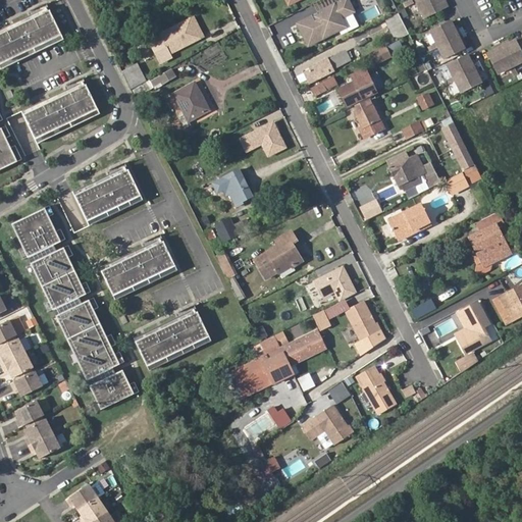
[(349,0),(342,0),(295,22),(308,48),(348,29),(344,18),(356,12),(349,0)]
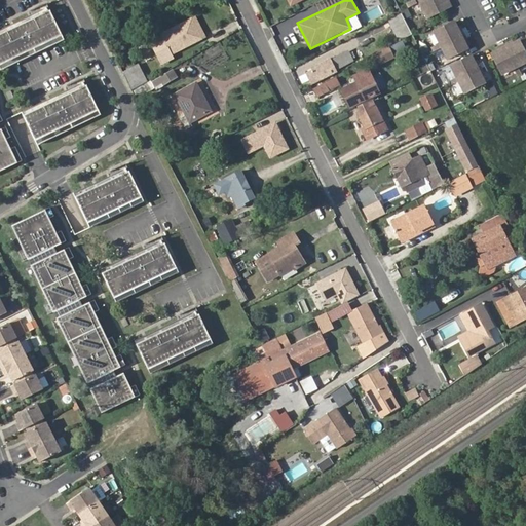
[(419,0),(427,19),(451,6),(448,0),(419,0)]
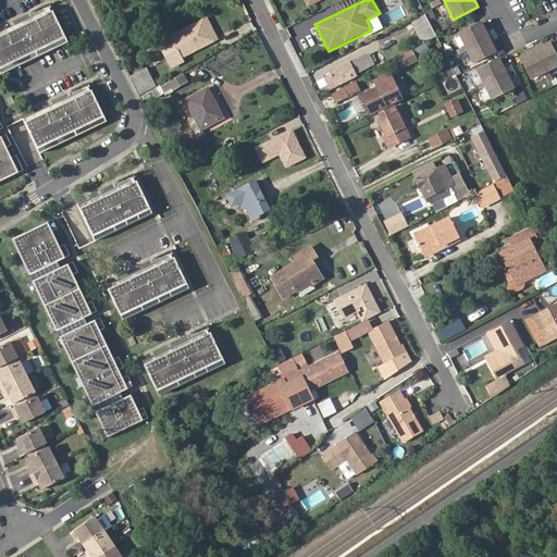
[(381,14),(385,24),(405,16),(401,7),(381,14)]
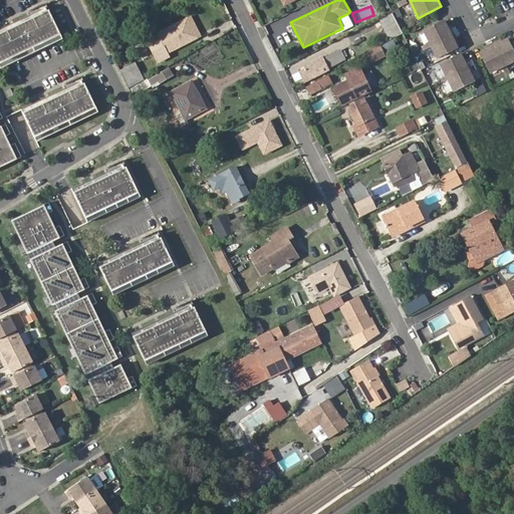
[(59,34),(48,9),(45,11),(0,32),(0,61),(56,35),(57,34),(59,34)]
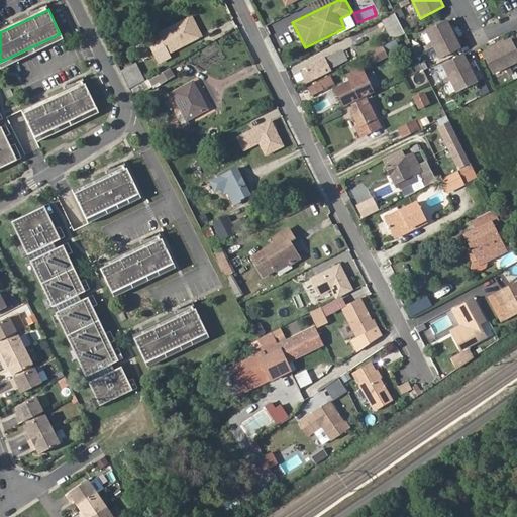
[(385,16),(394,38),(404,34),(394,12),(385,16)]
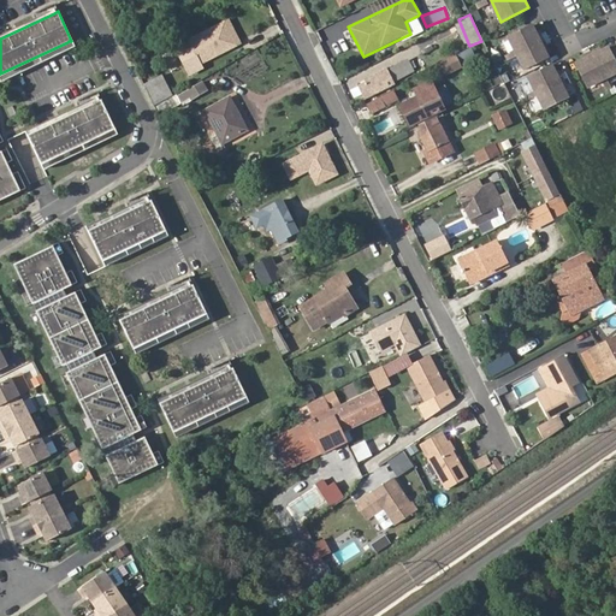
[(229,19),(224,22),(236,45),(241,42),(229,19)]
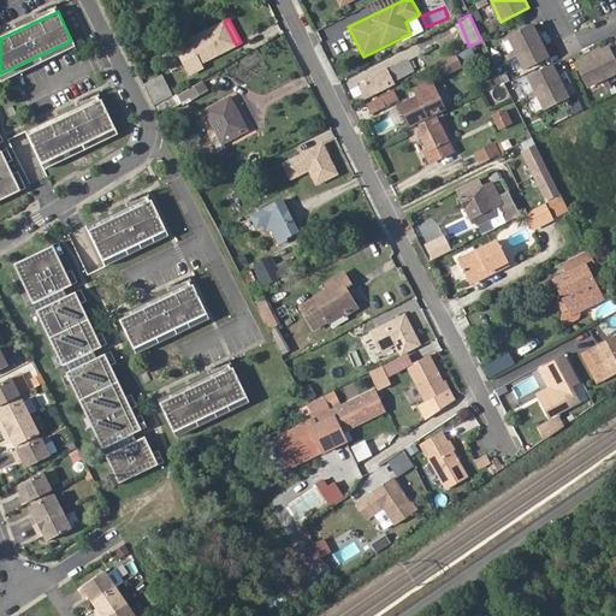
[(236,45),(224,22),(189,40),(201,63),(236,45)]
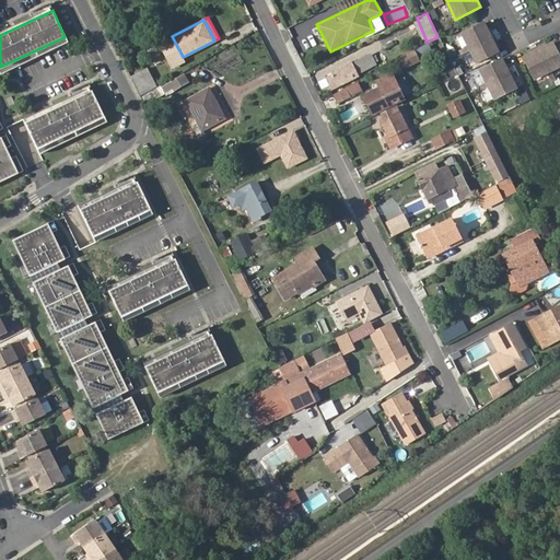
[(485,23),(463,34),(469,47),(470,48),(492,38),(485,23)]
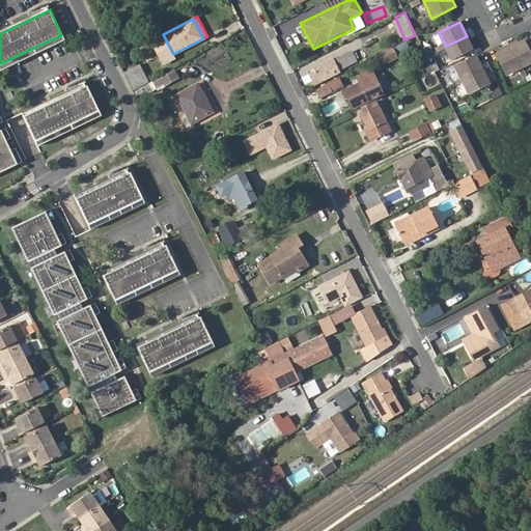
[(0,63),(0,70),(63,39),(61,35),(59,35),(58,36),(0,63)]
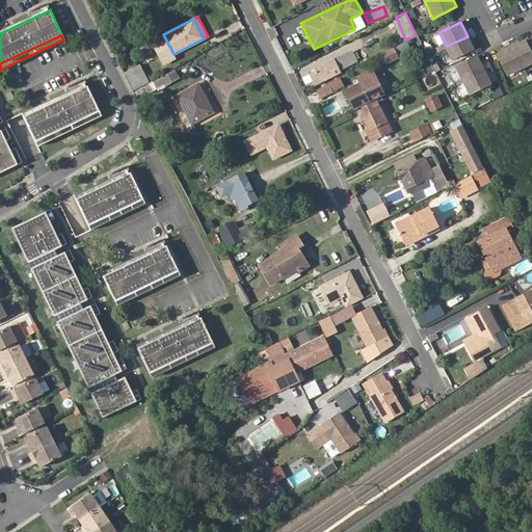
[(448,48),(453,60),(474,50),(468,36),(447,46),(448,48)]
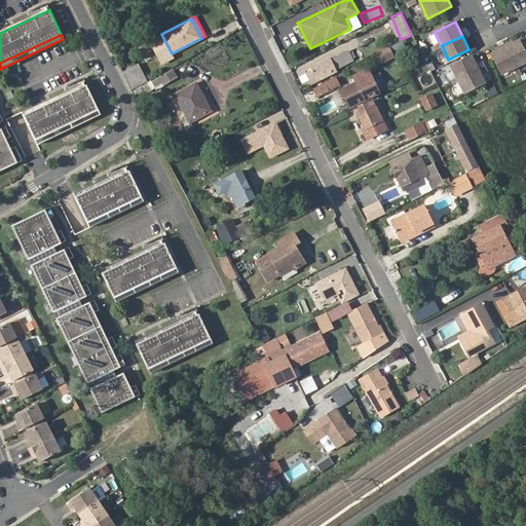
[(390,45),(395,55),(407,50),(402,40),(390,45)]
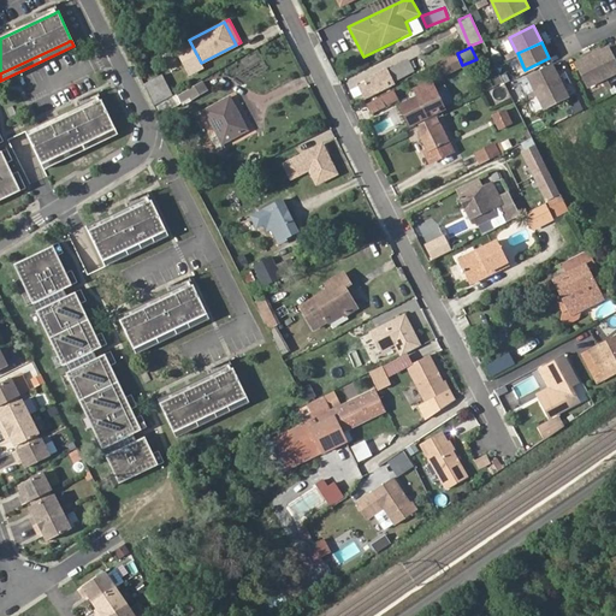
[(615,61),(609,48),(593,55),(605,80),(606,78),(615,73),(615,61)]
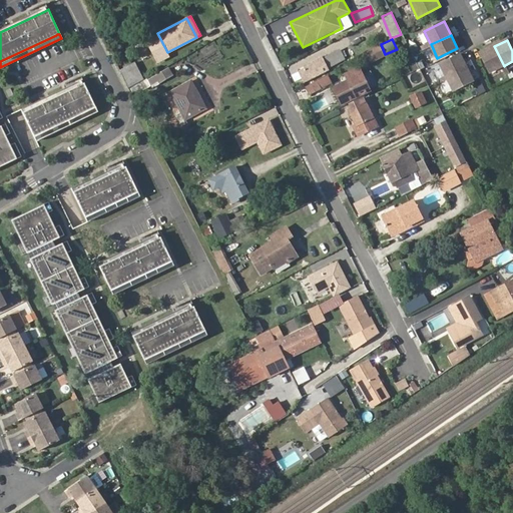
[(151,56),(142,41),(134,46),(143,61),(151,56)]
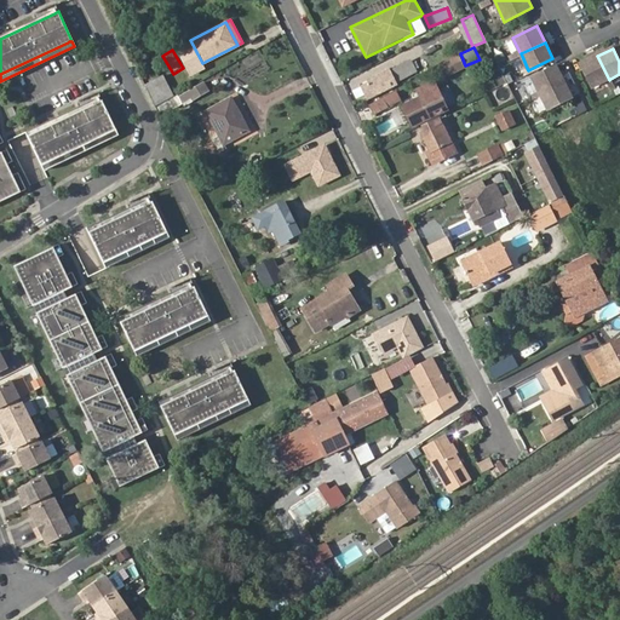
[(597,56),(581,64),(592,89),(609,80),(597,56)]
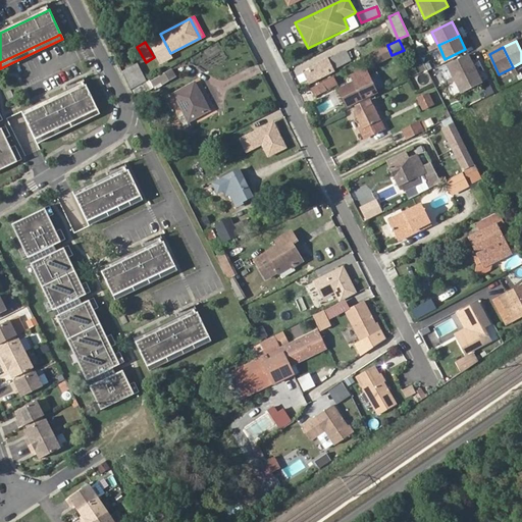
[(387,49),(371,58),(375,66),(392,57),(387,49)]
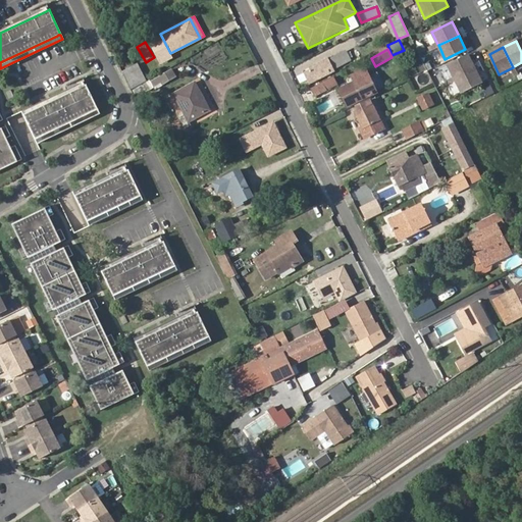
[(329,55),(334,68),(351,63),(347,50),(329,55)]
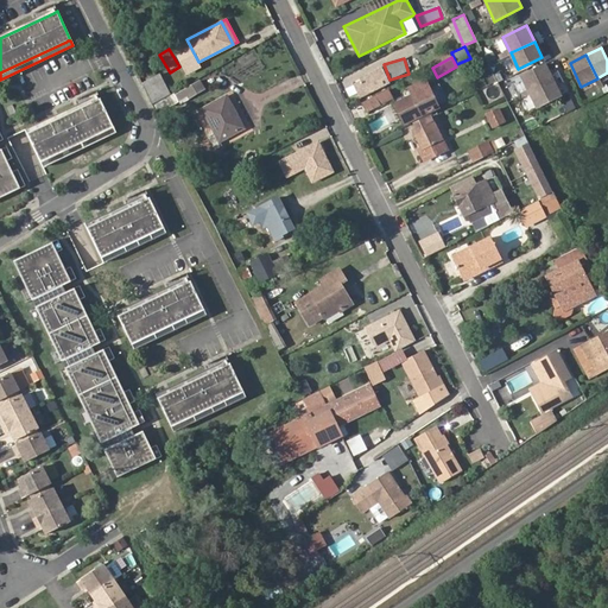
[(545,65),(523,76),(529,90),(530,93),(553,81),(545,65)]
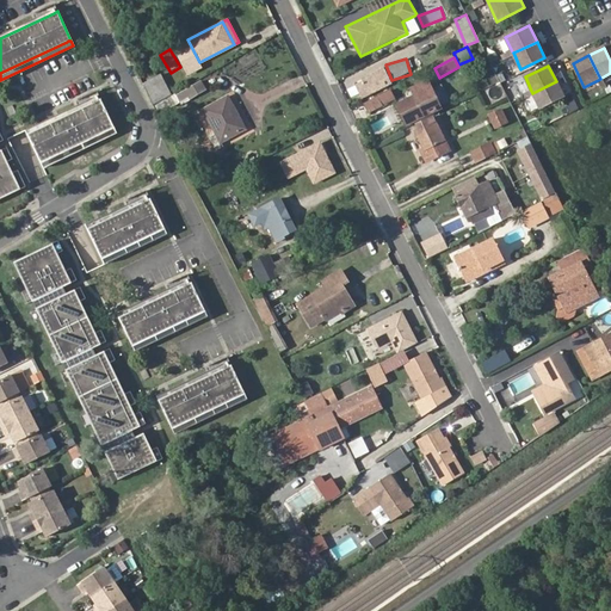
[(369,79),(355,86),(362,100),(390,86),(382,69),(368,76),(369,79)]
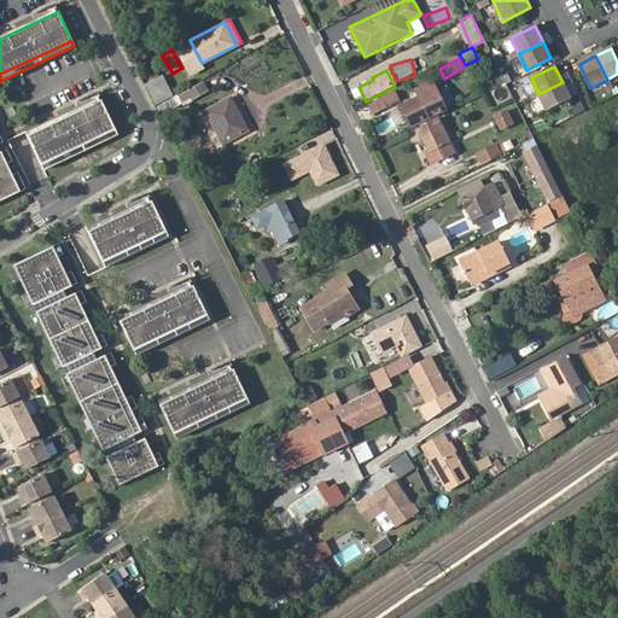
[(163,75),(145,86),(155,105),(173,95),(163,75)]
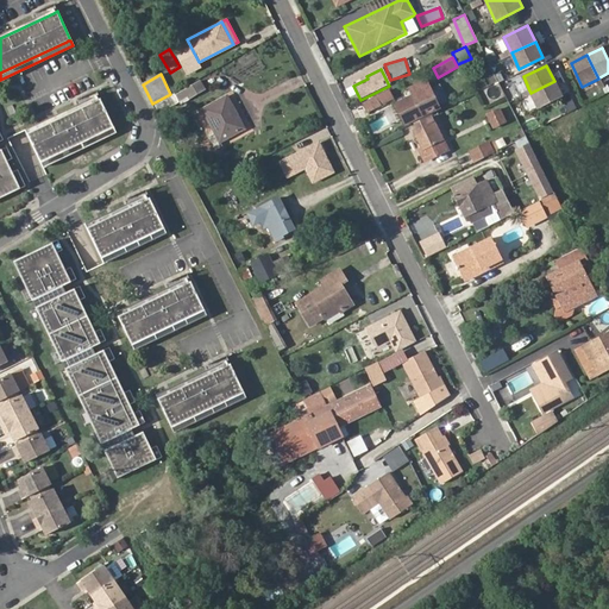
[(531,93),(539,108),(562,96),(554,81),(531,93)]
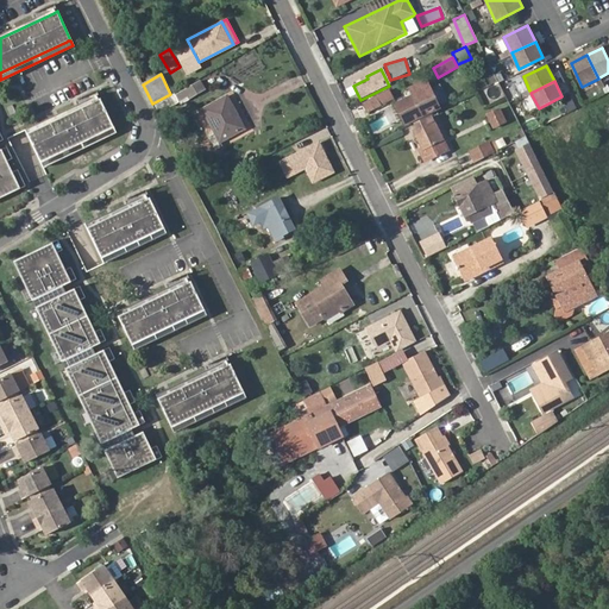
[(201,82),(176,96),(180,102),(188,98),(190,100),(206,92),(201,82)]
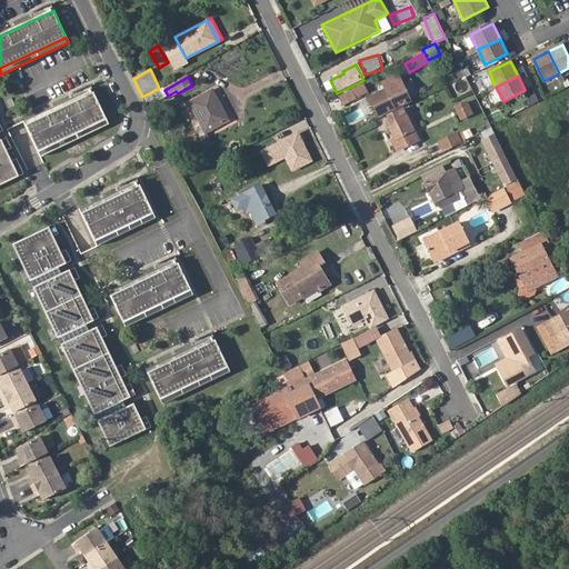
[(398,78),(386,85),(388,89),(370,98),(380,117),(397,108),(410,101),(398,78)]
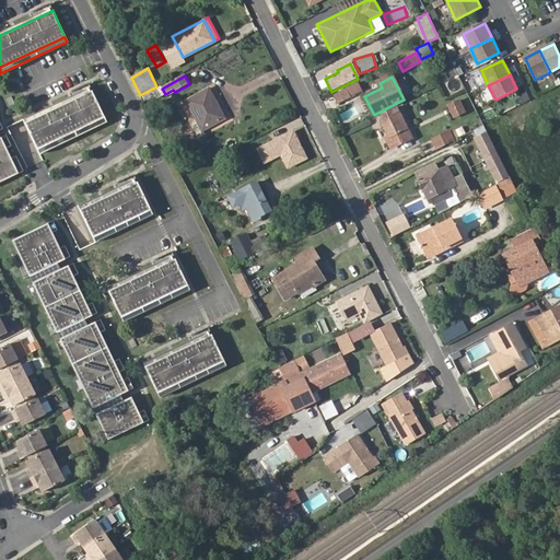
[(359,84),(347,91),(351,97),(363,92),(359,84)]
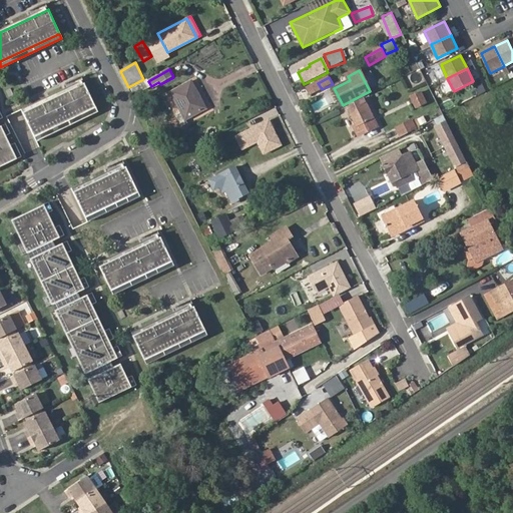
[(95,106),(83,82),(80,84),(22,112),(33,136),(91,108),(93,107),(95,106)]
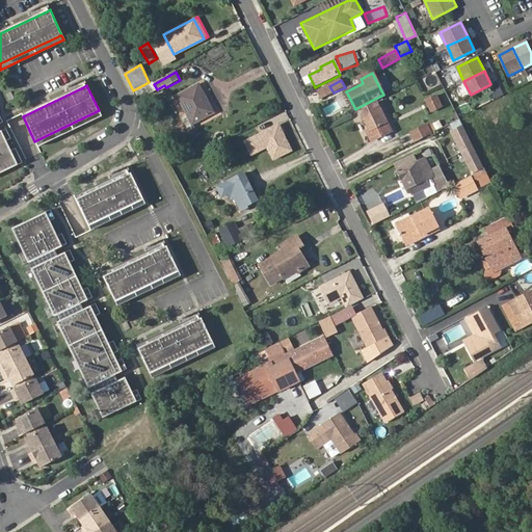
[(192,125),(213,113),(198,85),(177,97),(192,125)]
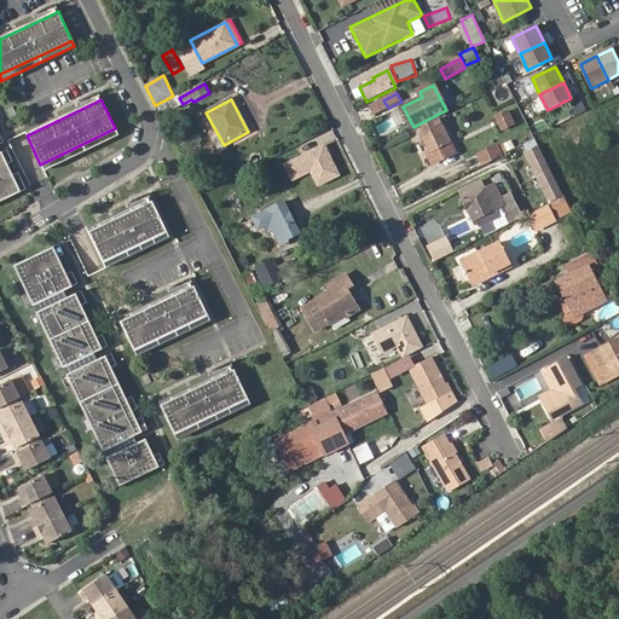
[(388,108),(383,100),(369,108),(374,116),(388,108)]
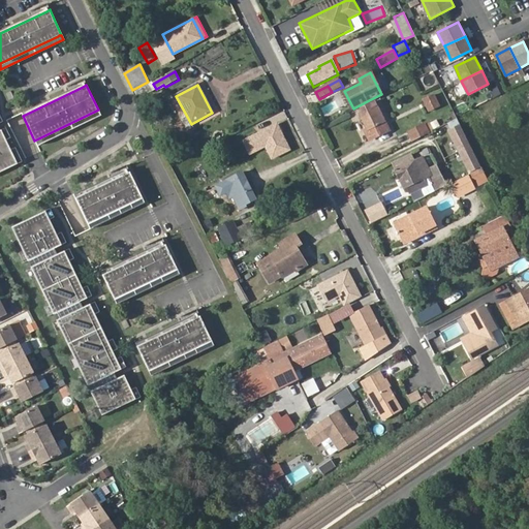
[(421,97),(427,112),(439,106),(434,92),(421,97)]
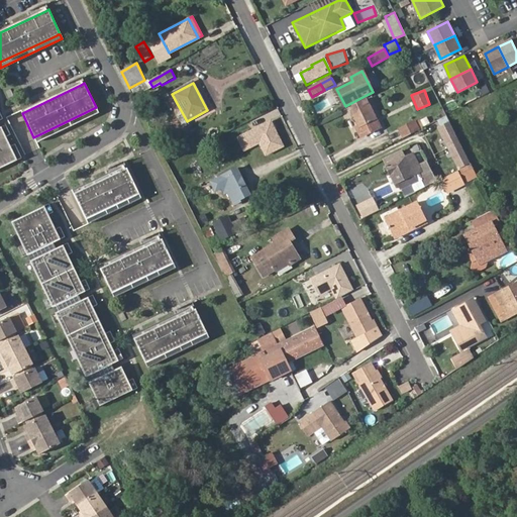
[(327,100),(314,103),(316,111),(329,109),(327,100)]
